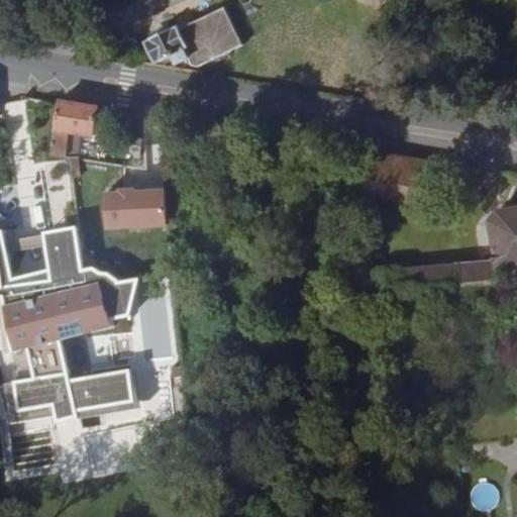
[(187,27),(157,41),(144,46),(153,68),(184,53),(192,49),(196,58),(228,43),(216,15),(200,23),(199,21),(187,27)]
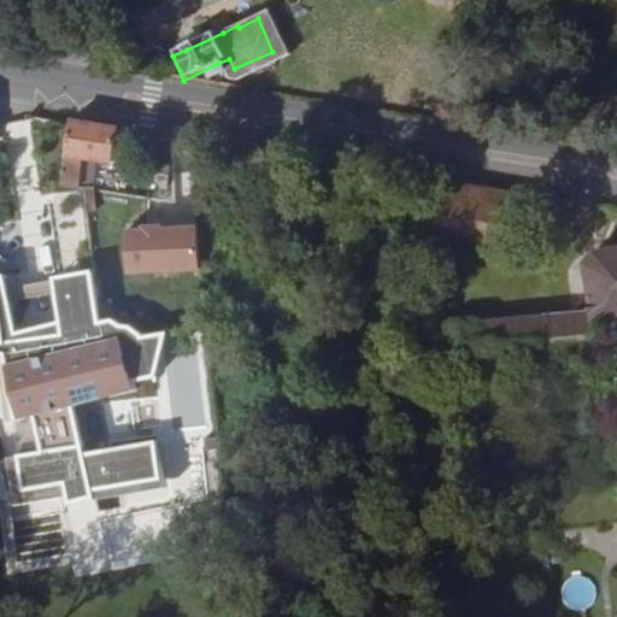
[(183,41),(187,50),(223,33),(219,23),(183,41)]
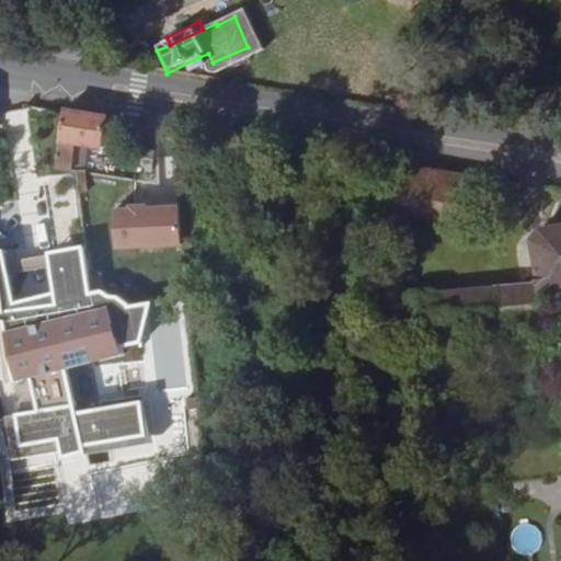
[(208,54),(199,57),(209,78),(218,75),(213,63),(208,54)]
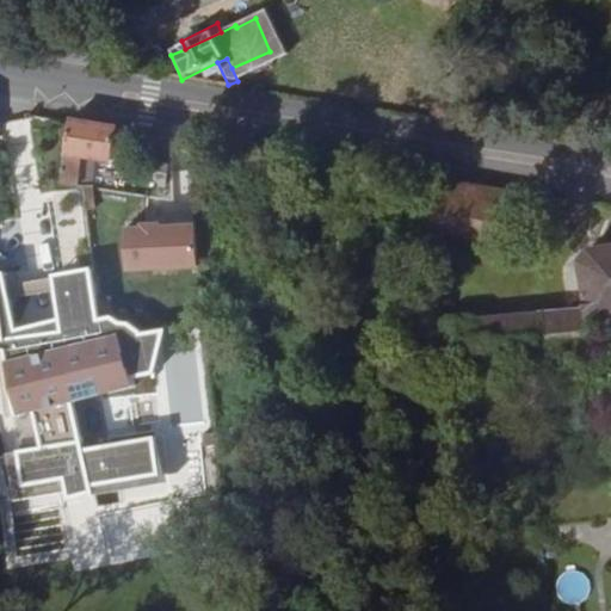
[(116,124),(67,117),(61,156),(110,164),(116,124)]
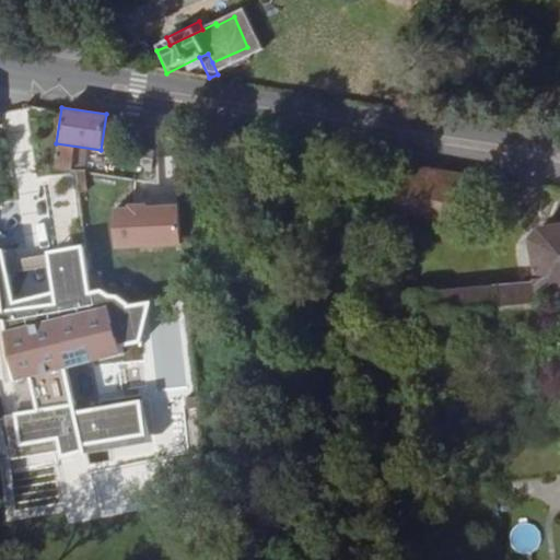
[(487,177),(389,161),(383,211),(479,226),(487,177)]
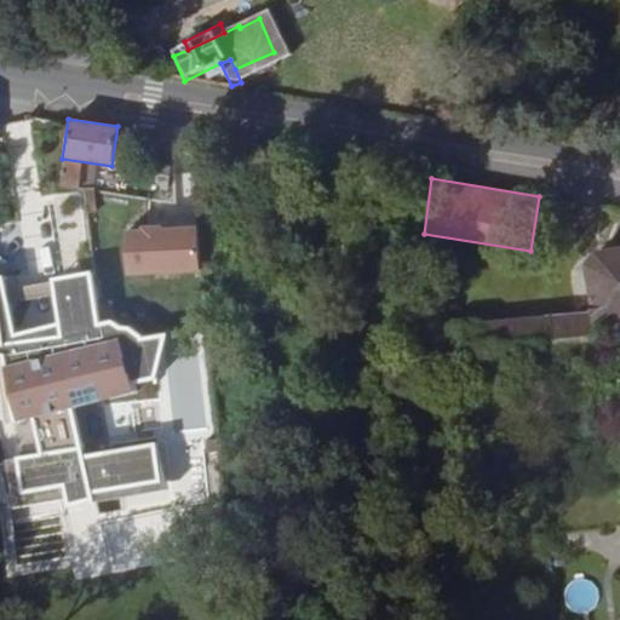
[(194,227),(120,229),(122,276),(197,273),(194,227)]
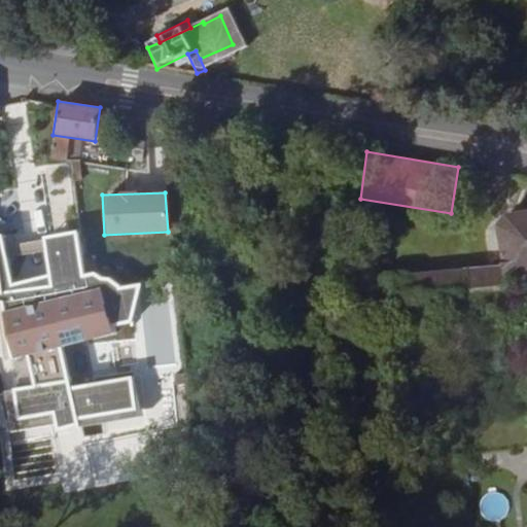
[(371,280),(346,281),(349,308),(362,305),(372,304),(374,319),(399,317),(514,304),(511,275),(526,273),(526,211),(507,215),(500,225),(506,267),(473,269),(437,272),(395,278),(371,280)]
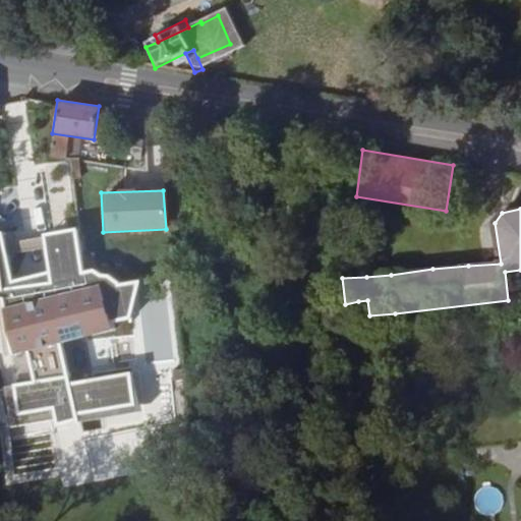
[(0,275),(0,391),(3,391),(10,427),(54,420),(55,427),(78,421),(77,415),(134,407),(130,372),(70,381),(61,344),(112,332),(110,324),(130,320),(139,279),(119,281),(108,273),(102,274),(93,268),(82,270),(76,227),(46,232),(52,283),(2,287),(0,275)]
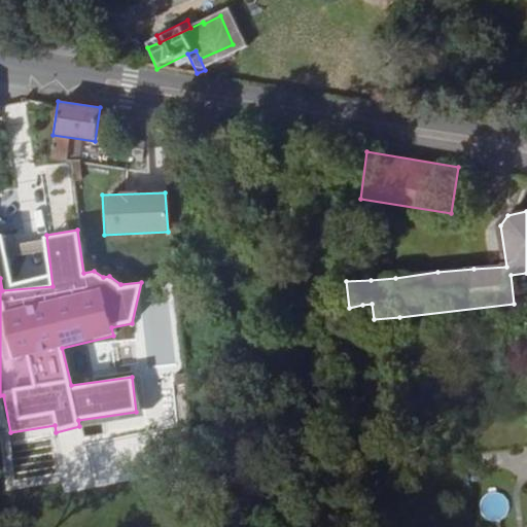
[(2,233),(0,233),(0,290),(2,290),(53,286),(50,274),(11,284),(2,233)]
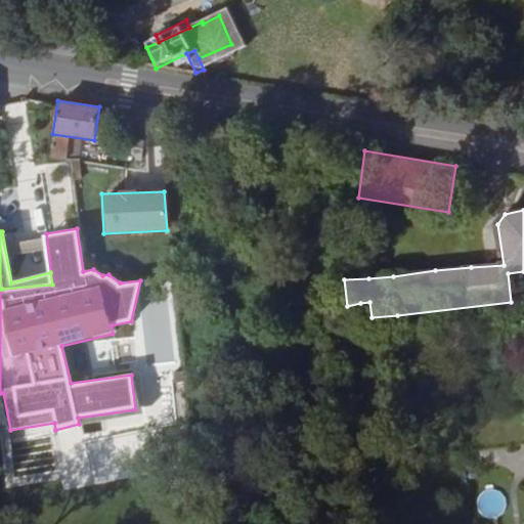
[(369,302),(360,303),(362,318),(372,317),(369,302)]
